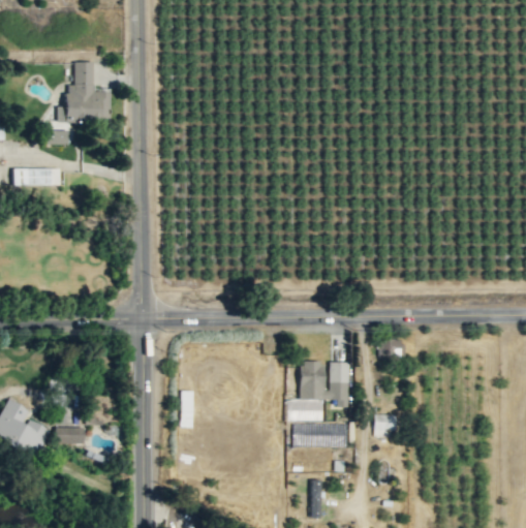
[(111,89),(94,89),(94,62),(75,62),(75,85),(67,85),(66,106),(58,106),(58,124),(111,124),(111,89)]
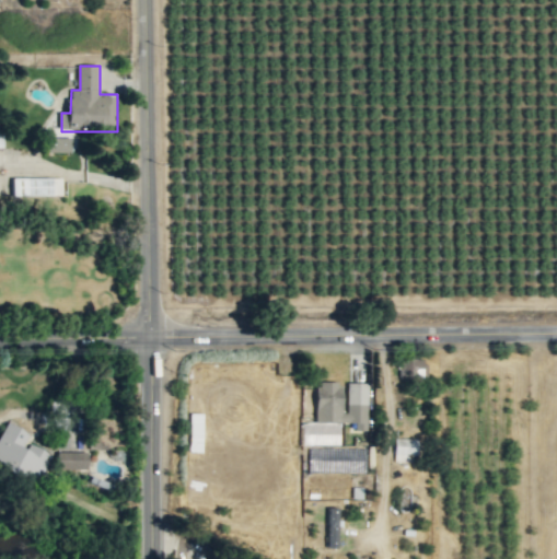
[(50,138),(51,153),(73,153),(72,138),(50,138)]
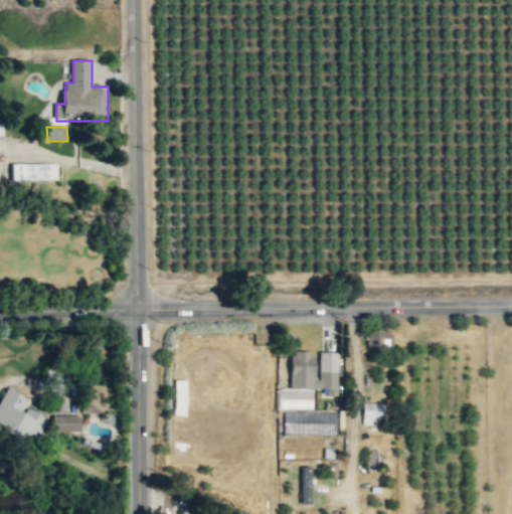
[(13,164),(13,180),(58,181),(58,165),(13,164)]
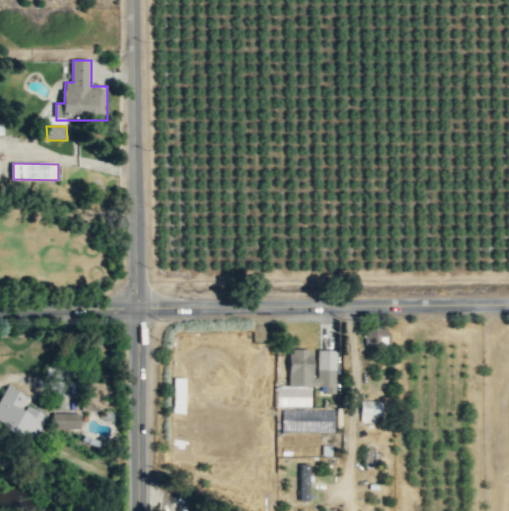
[(388,346),(388,329),(367,328),(366,345),(388,346)]
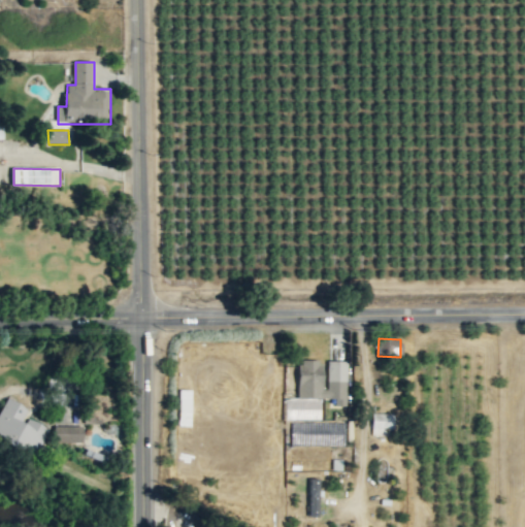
[(348,362),(329,362),(329,389),(323,389),(324,361),(299,361),(299,399),(336,399),(336,406),(348,406),(348,362)]
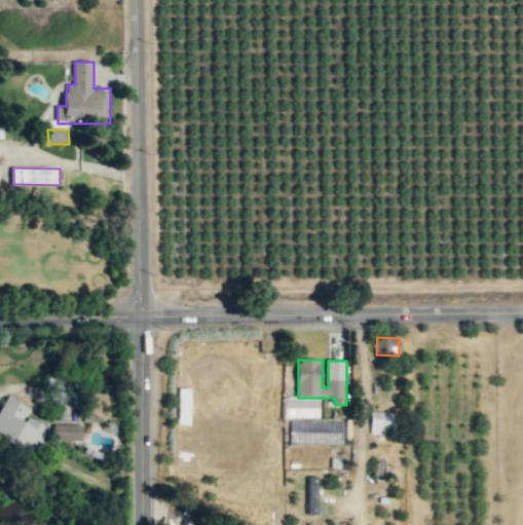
[(192,389),(180,389),(180,424),(191,424),(192,389)]
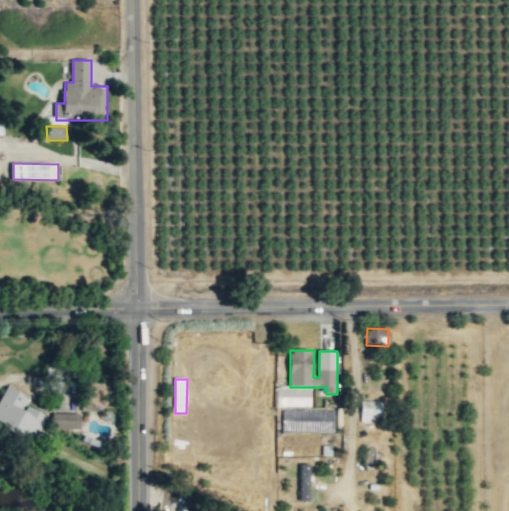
[(48,415),(26,405),(30,396),(7,386),(0,400),(0,425),(36,442),(48,415)]
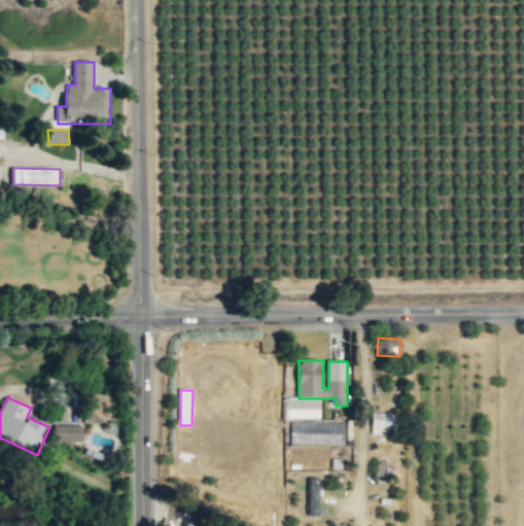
[(322,420),(321,405),(315,405),(315,398),(286,399),(286,421),(322,420)]
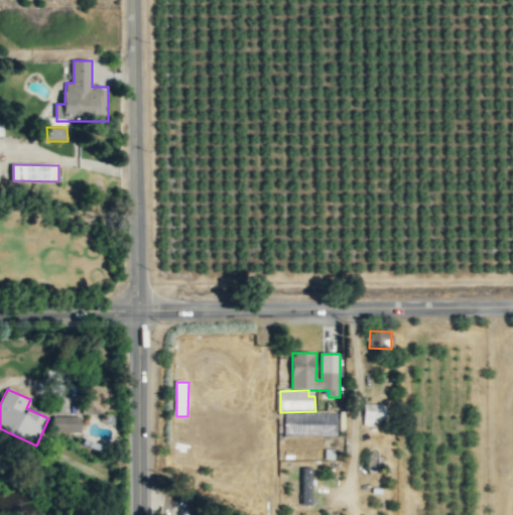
[(385,426),(386,405),(366,405),(365,426),(385,426)]
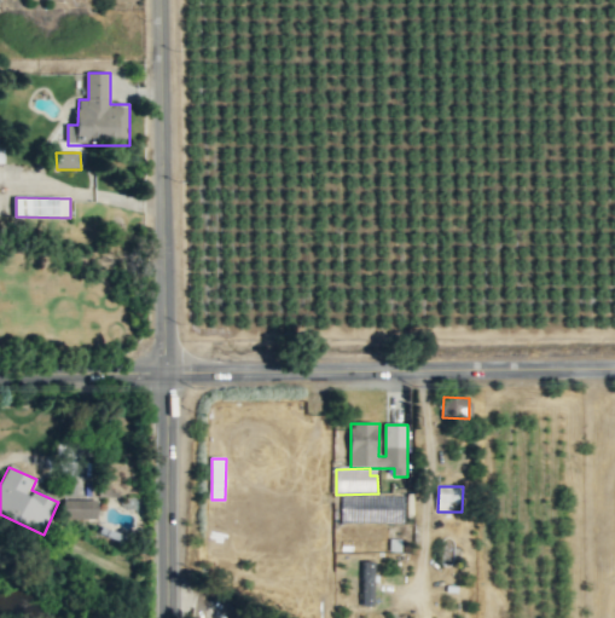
[(98,519),(98,500),(65,500),(65,519),(98,519)]
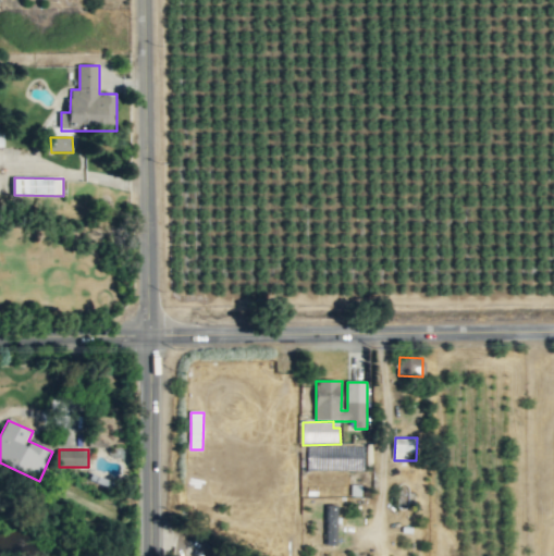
[(339,545),(339,505),(329,505),(328,545),(339,545)]
